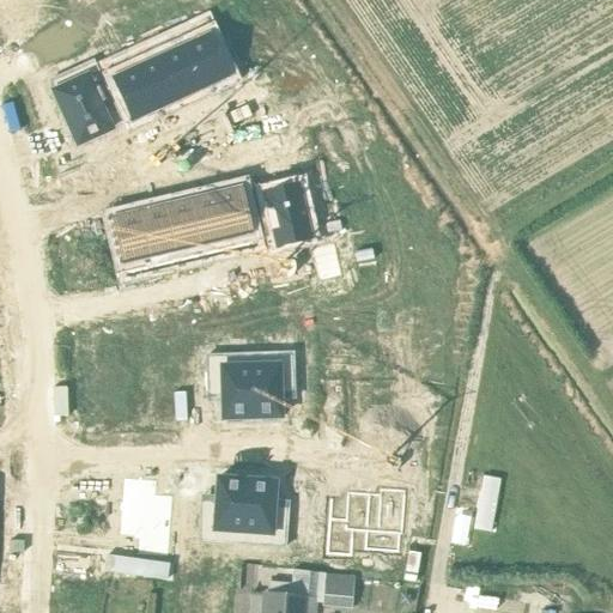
[(127,8),(113,14),(117,25),(132,19),(127,8)]
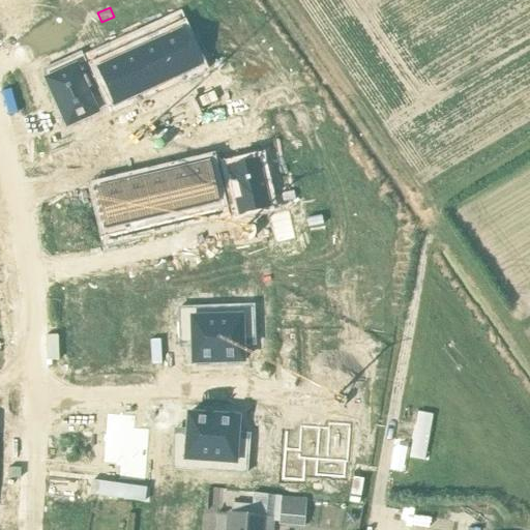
[(97,12),(85,18),(89,27),(101,22),(97,12)]
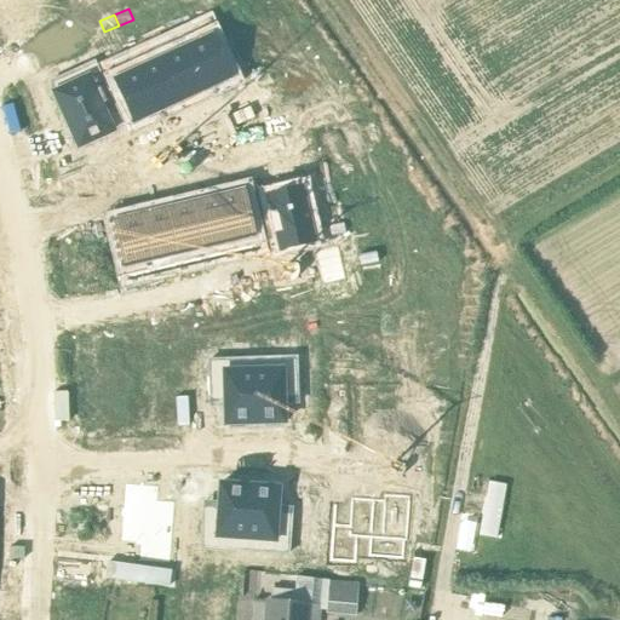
[(212,36),(191,46),(211,87),(230,79),(212,36)]
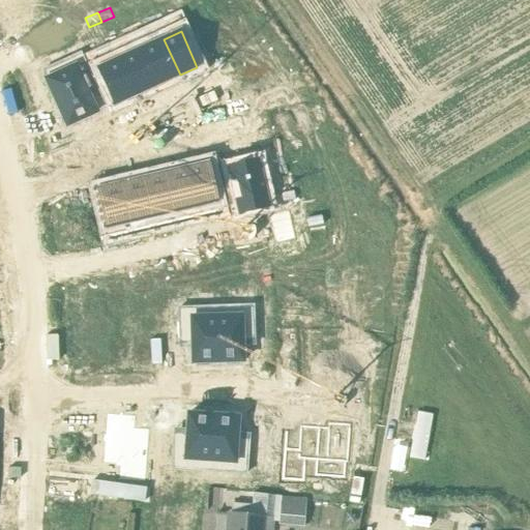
[(164,39),(143,49),(159,84),(180,75),(164,39)]
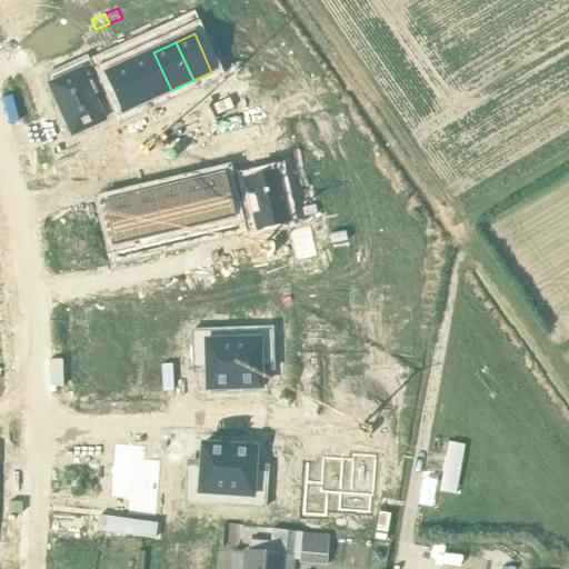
[(153,52),(131,62),(149,100),(171,90),(153,52)]
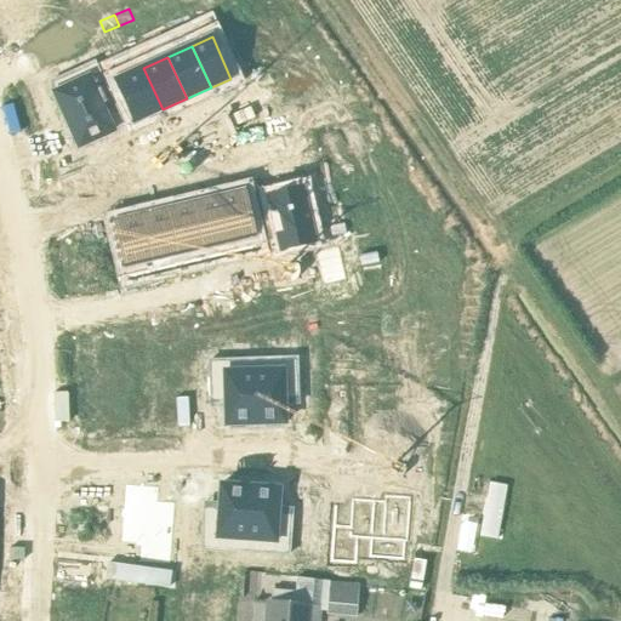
[(86,75),(56,92),(80,146),(112,130),(95,93),(107,89),(93,58),(81,64),(86,75)]
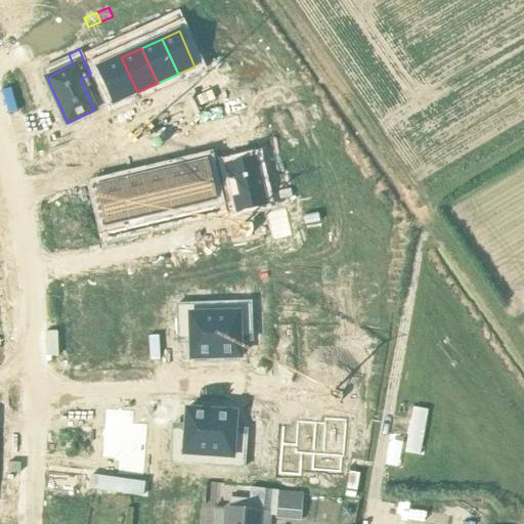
[(121,57),(96,69),(113,104),(137,92),(121,57)]
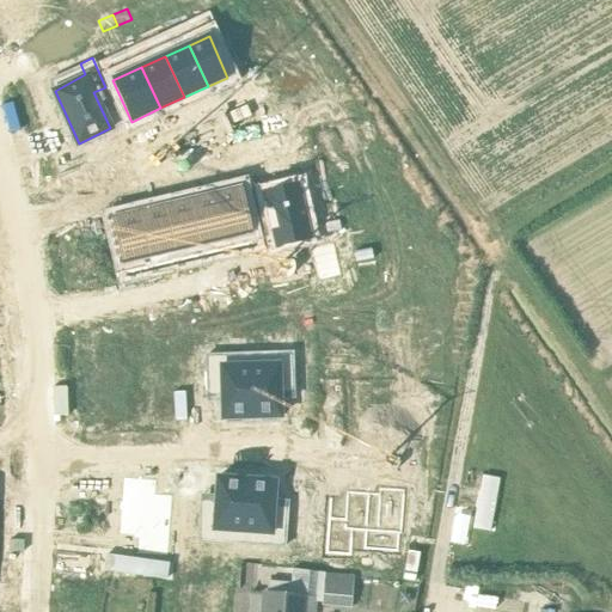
[(240,189),(215,195),(226,239),(250,234),(240,189)]
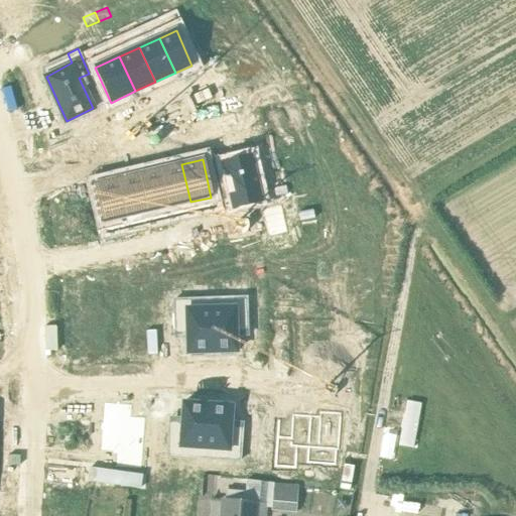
[(249,159),(222,165),(232,208),(258,201),(249,159)]
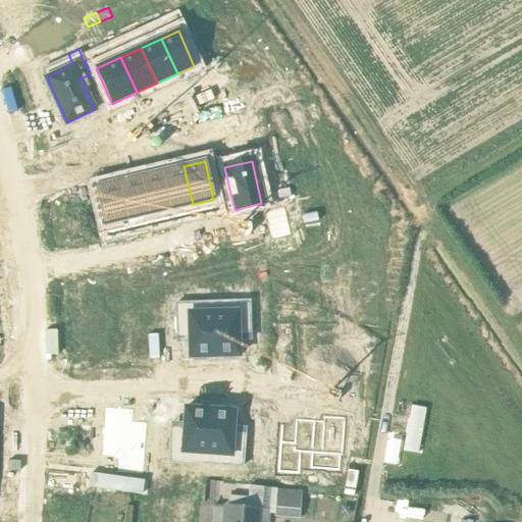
[(184,166),(162,171),(171,209),(193,204),(184,166)]
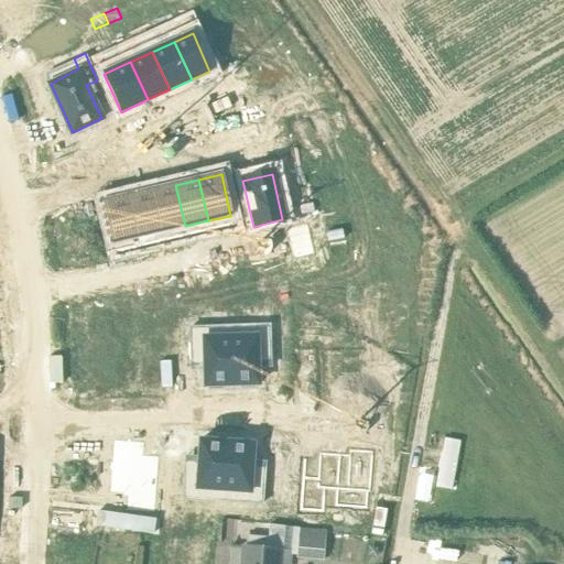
[(175,185),(152,191),(162,231),(185,226),(175,185)]
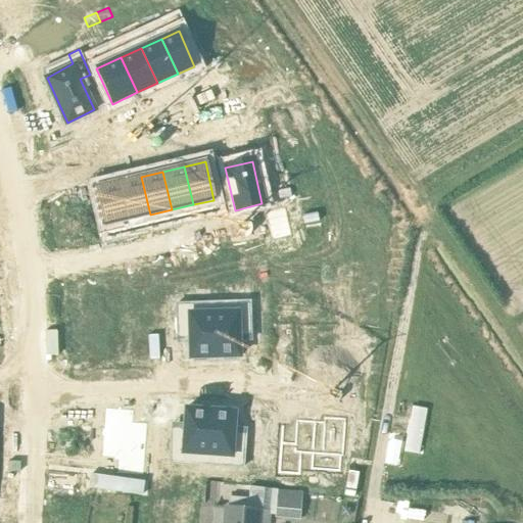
[(141,177),(120,182),(129,220),(150,215),(141,177)]
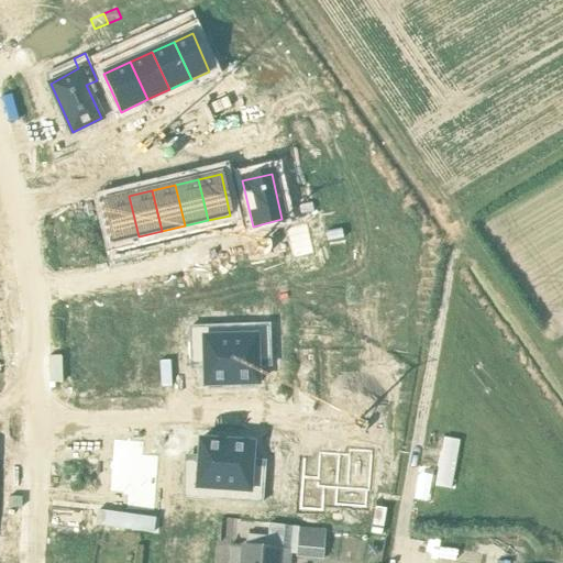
[(129,196),(102,202),(112,243),(139,236),(129,196)]
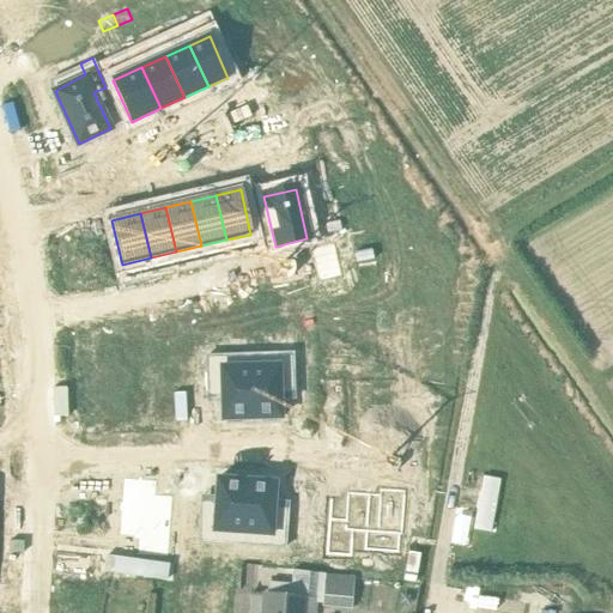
[(320,238),(310,240),(314,256),(323,254),(320,238)]
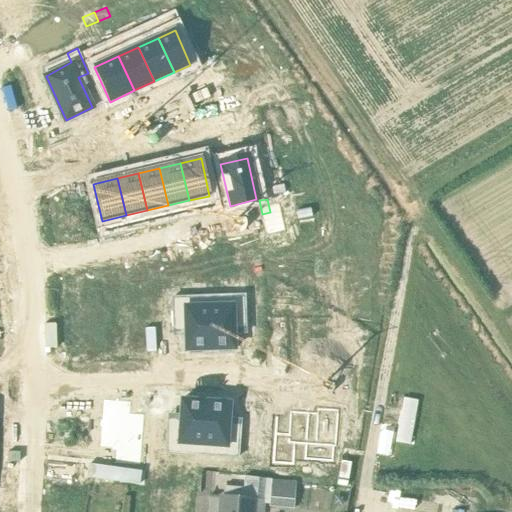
[(174,239),(161,242),(163,252),(176,249),(174,239)]
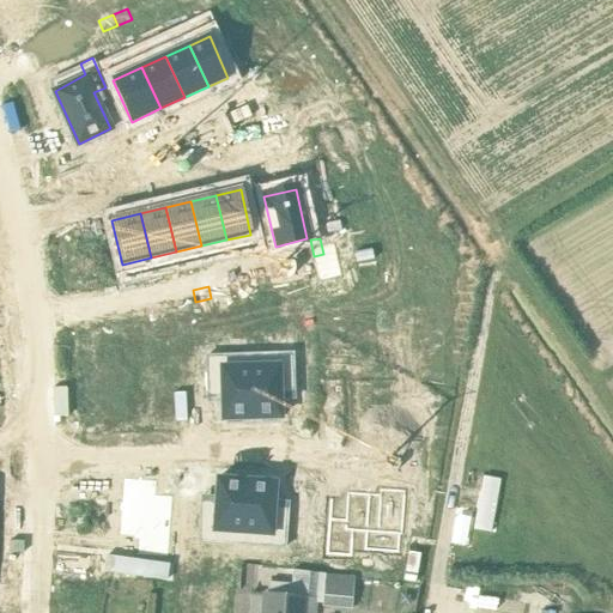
[(182,289),(167,291),(169,303),(184,299),(182,289)]
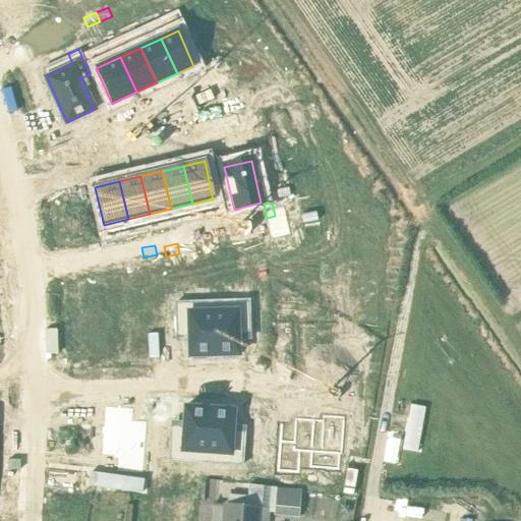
[(133,246),(120,249),(122,259),(135,256),(133,246)]
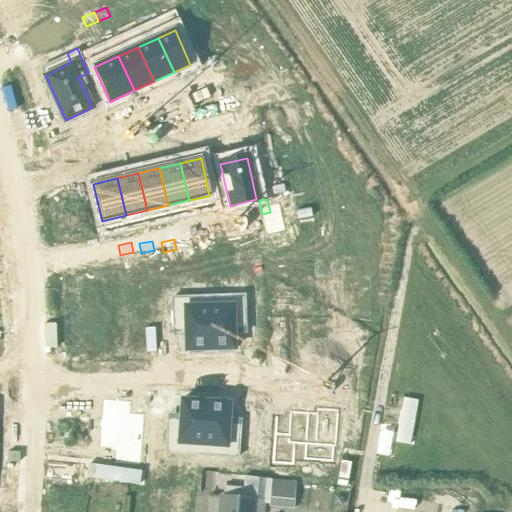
[(227,242),(214,245),(216,255),(229,252),(227,242)]
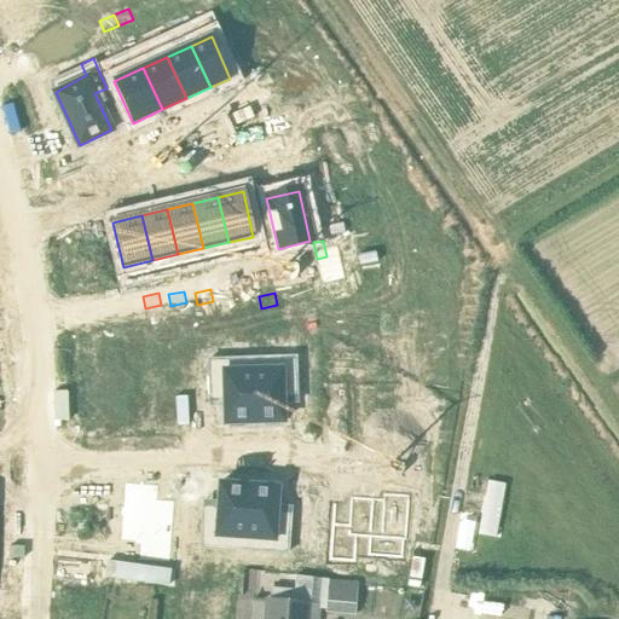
[(239,295),(224,298),(226,310),(242,307),(239,295)]
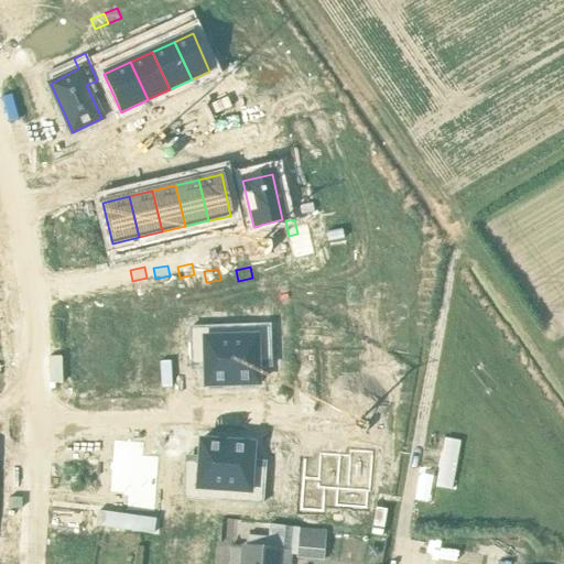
[(269,325),(229,326),(231,386),(241,386),(241,389),(256,388),(255,384),(258,384),(258,362),(271,362),(269,325)]
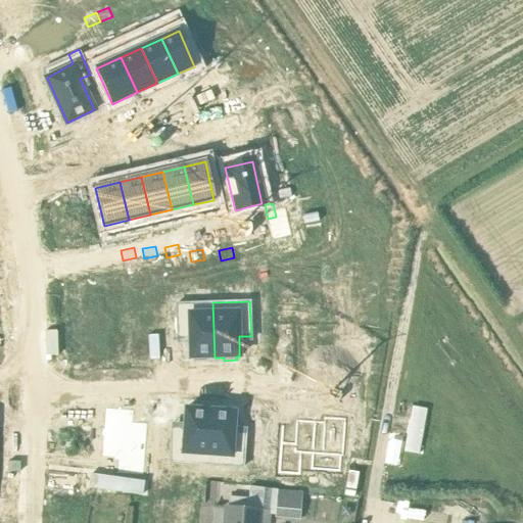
[(212,302),(176,303),(177,338),(189,338),(190,359),(193,359),(193,362),(206,361),(206,358),(215,358),(212,302)]
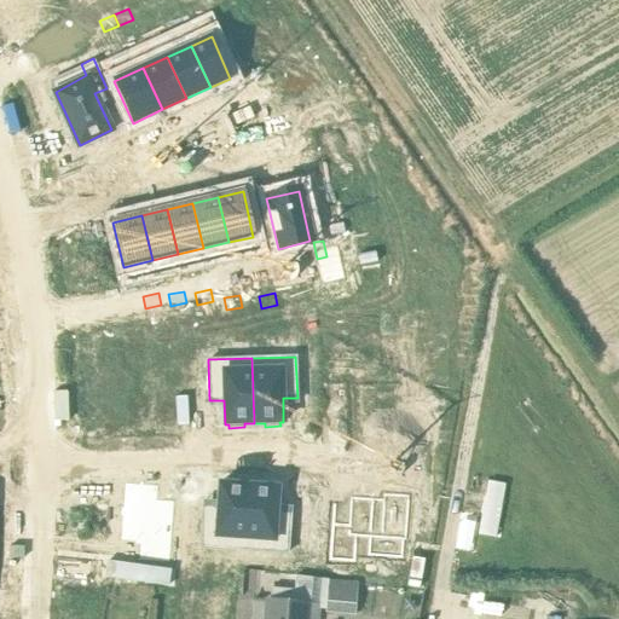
[(203,507),(201,547),(244,550),(249,485),(238,485),(238,481),(224,480),(224,484),(219,484),(218,507),(203,507)]
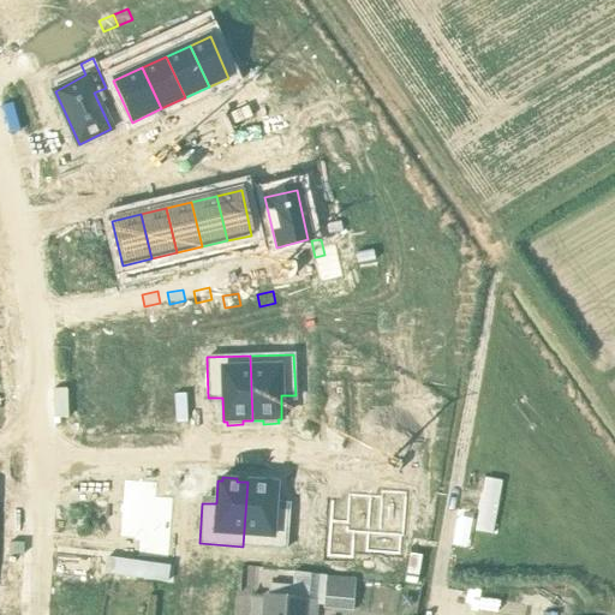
[(248,482),(243,547),(286,549),(288,509),(274,508),(276,484),(273,484),(273,481),(258,479),(257,483),(248,482)]
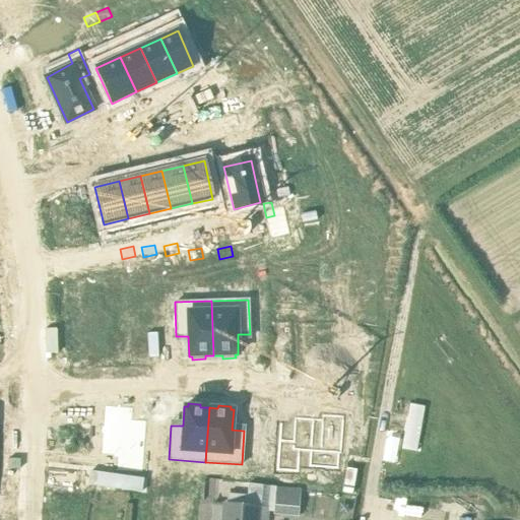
[(99,432),(96,440),(101,441),(98,459),(110,461),(109,463),(113,463),(110,475),(137,478),(146,429),(132,428),(134,416),(123,414),(123,412),(119,412),(118,414),(106,413),(103,432),(99,432)]
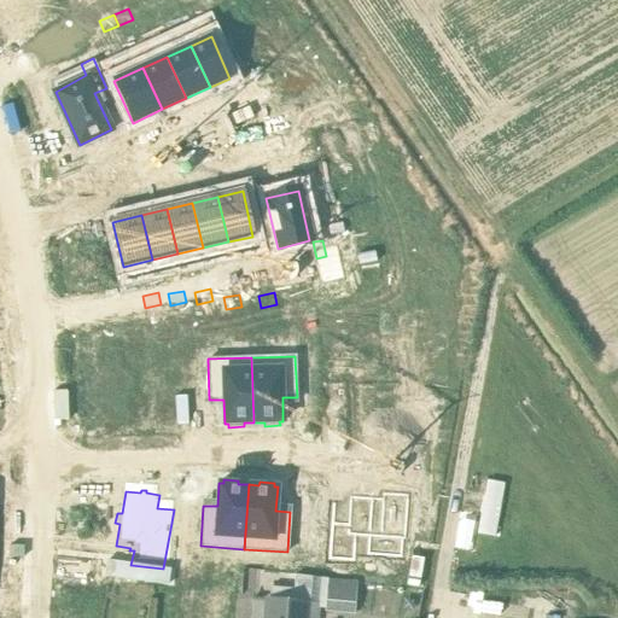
[(334,520),(331,557),(356,559),(359,534),(408,540),(413,496),(388,493),(388,499),(355,495),(351,523),(334,520)]
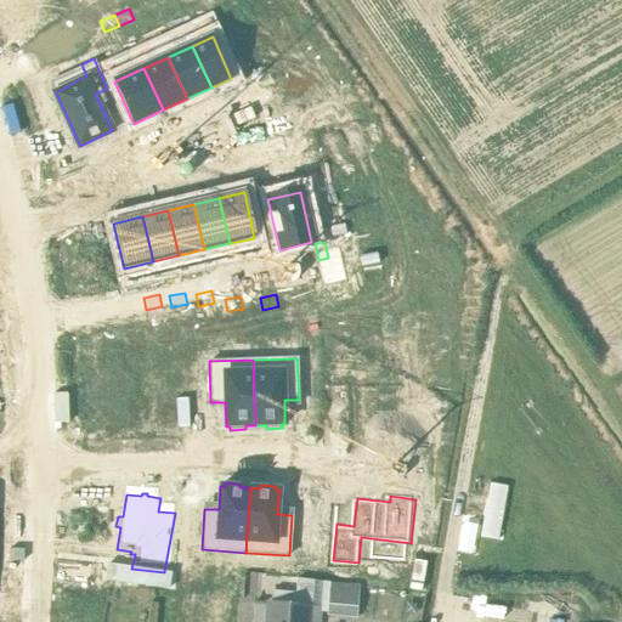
[(328,606),(329,583),(297,578),(295,593),(273,591),(272,605),(266,605),(264,621),(306,621),(307,612),(322,614),(322,606),(328,606)]
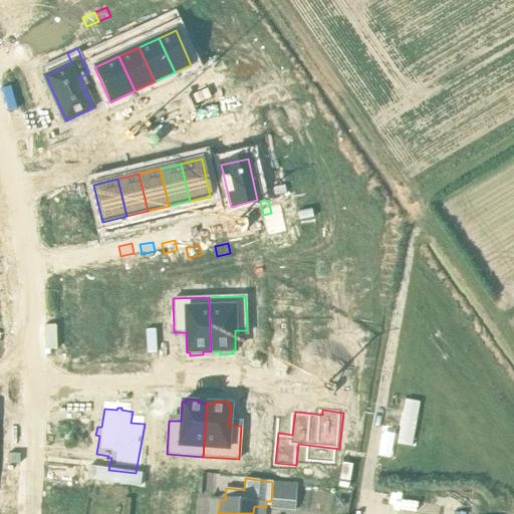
[(296,485),(272,482),(271,501),(294,503),(296,485)]
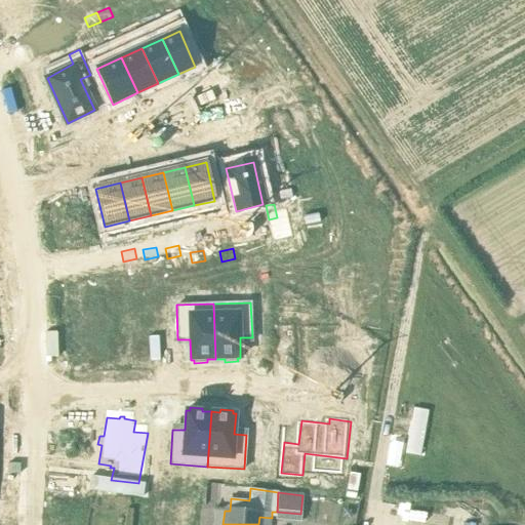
[(435,524),(438,513),(388,502),(382,524),(435,524)]
